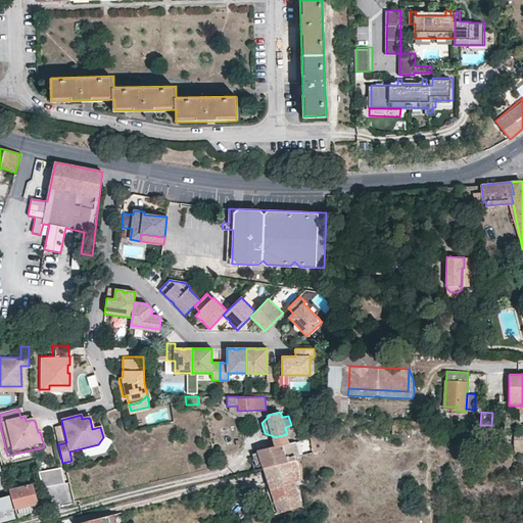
[(514,450),(522,450),(522,432),(514,432),(514,450)]
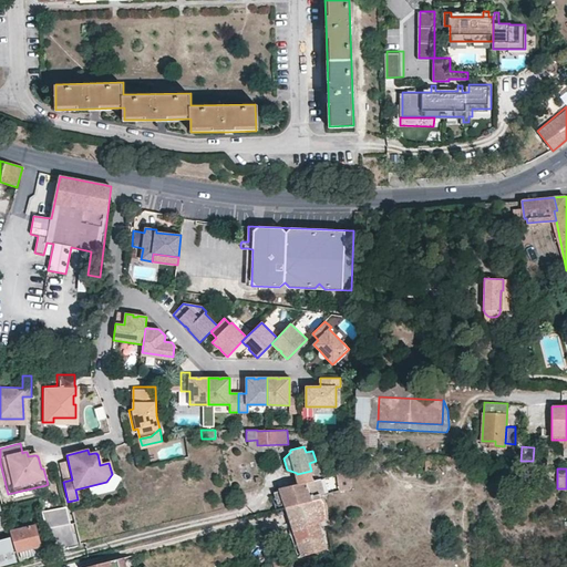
[(285,507),(318,500),(317,496),(323,494),(319,477),(313,480),(311,471),(297,474),(299,483),(278,488),(279,492),(274,493),(277,502),(274,503),(275,509),(285,507)]
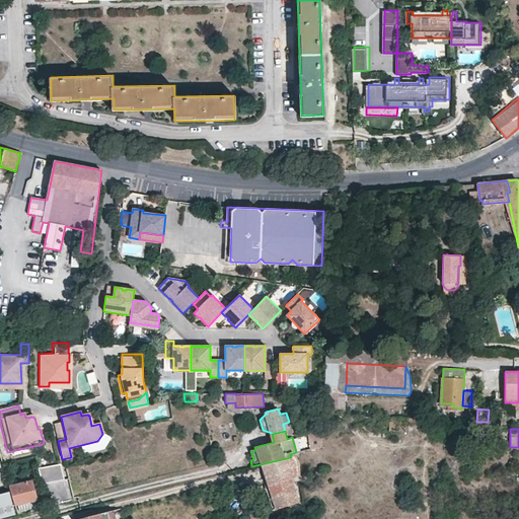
[(44,443),(42,444),(7,452),(8,455),(42,446),(44,446),(44,443)]
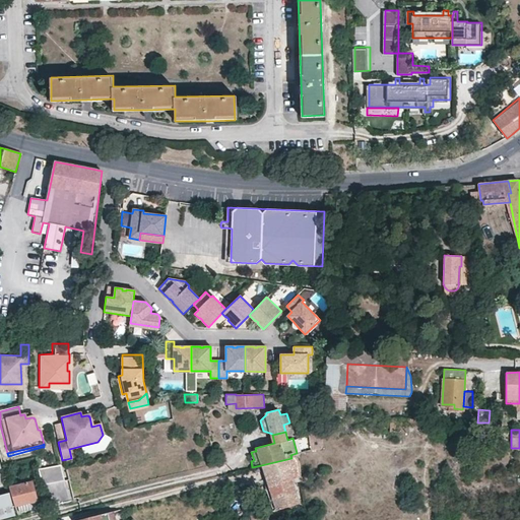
[(290,478),(299,476),(298,463),(297,460),(294,458),(293,457),(291,458),(261,465),(275,510),(298,504),(290,478)]
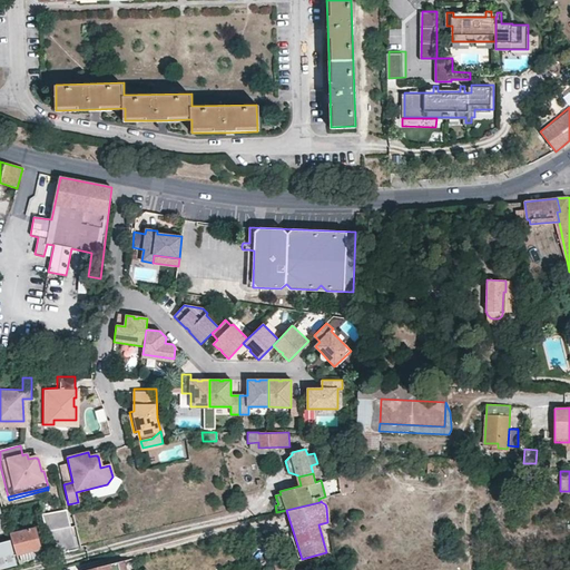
[(67,508),(41,513),(46,534),(43,536),(48,557),(82,549),(79,534),(72,536),(67,508)]
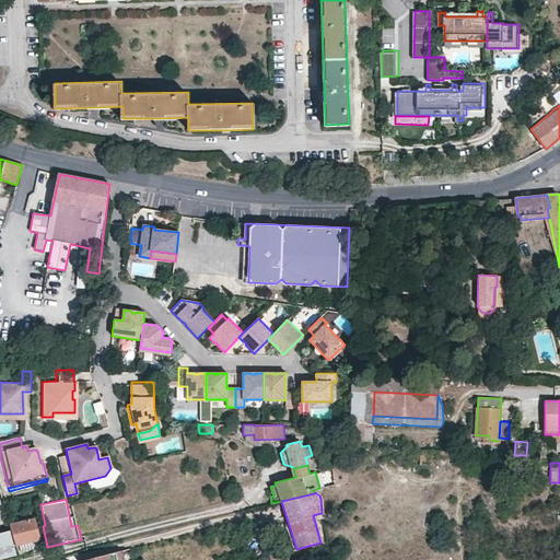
[(35,517),(9,524),(19,552),(33,549),(31,541),(41,540),(35,517)]
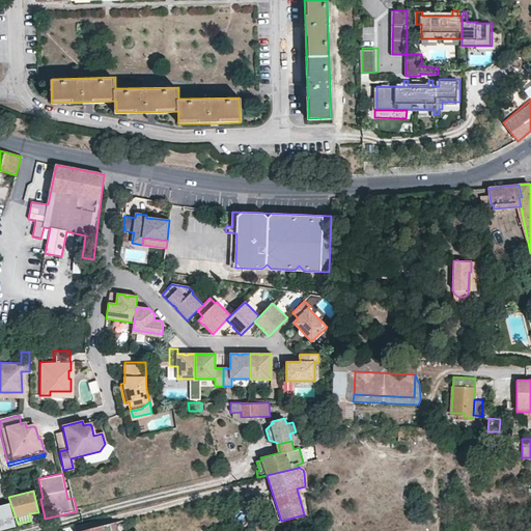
[(0,530),(14,527),(8,503),(0,505),(0,530)]
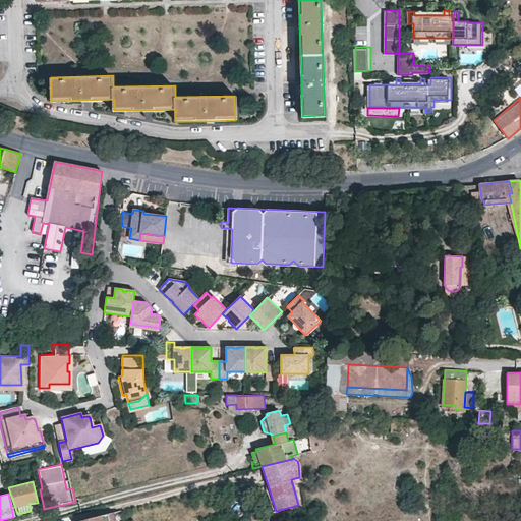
[(116,520),(114,512),(78,520),(116,520)]
